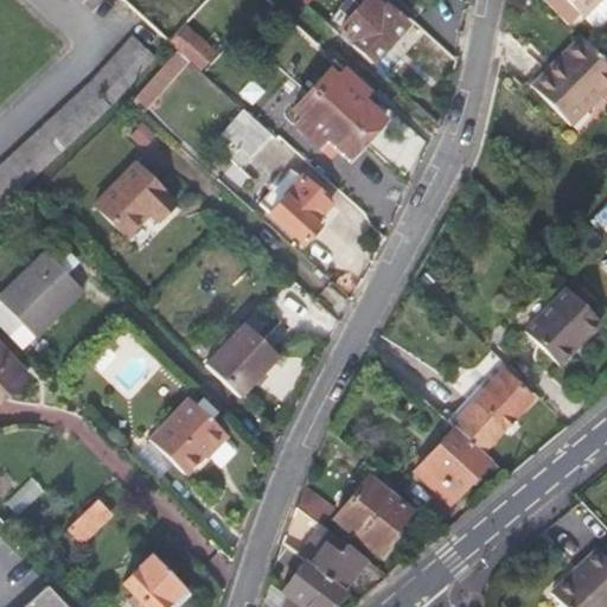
[(337,30),(334,33),(370,64),(406,26),(384,7),(379,12),(366,0),(364,0),(357,8),(346,0),(343,0),(325,19),(337,30)]
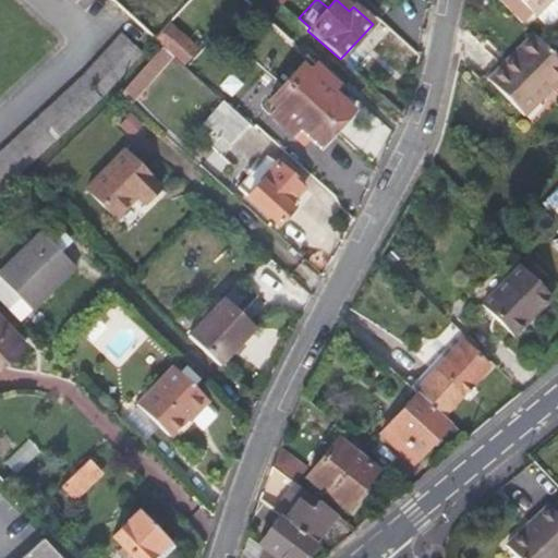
[(557,0),(514,0),(516,0),(506,10),(529,34),(538,23),(542,26),(548,34),(555,33),(557,28),(557,0)]
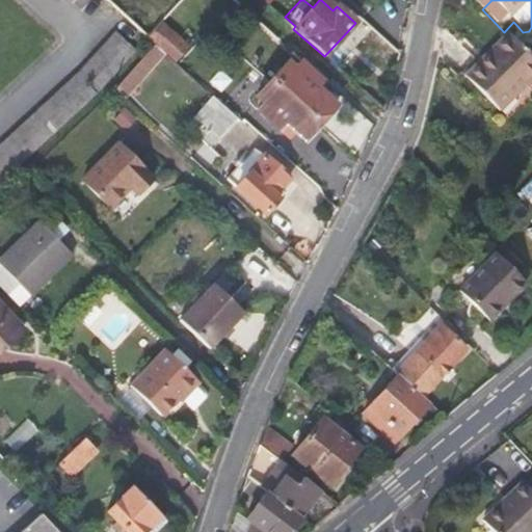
[(162,23),(149,37),(155,43),(174,60),(187,46),(162,23)]
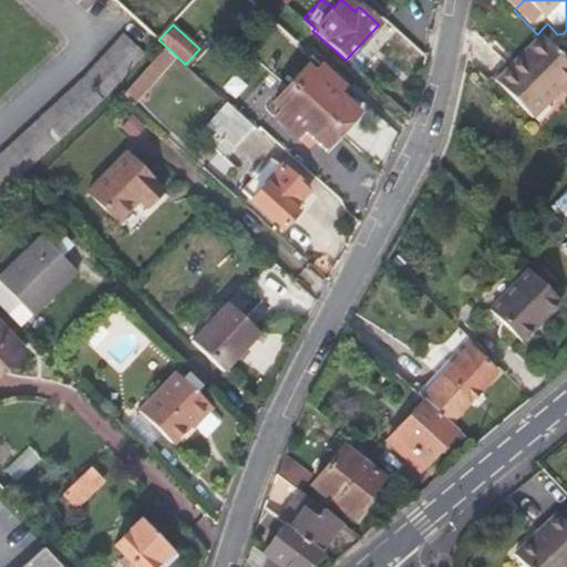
[(387,42),(422,73),(425,60),(425,59),(395,32),(387,42)]
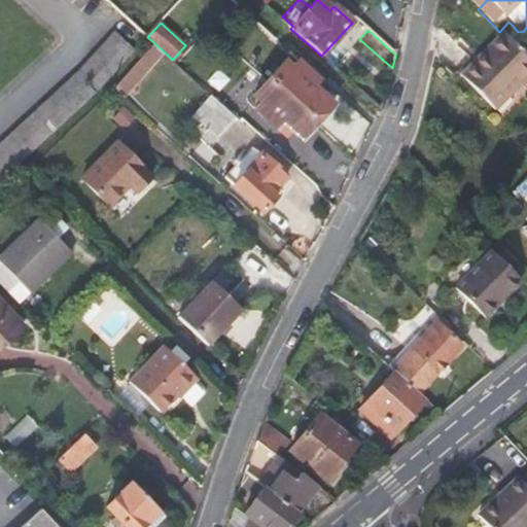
[(113,31),(89,60),(110,78),(136,49),(113,31)]
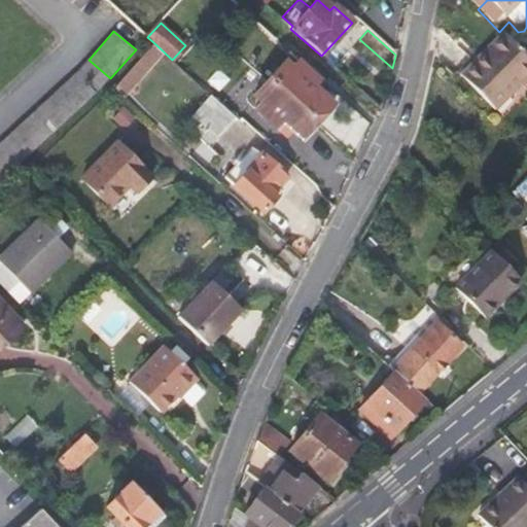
[(468,92),(499,121),(513,109),(517,114),(526,103),(526,59),(511,42),(494,58),(498,62),(483,76),(468,92)]
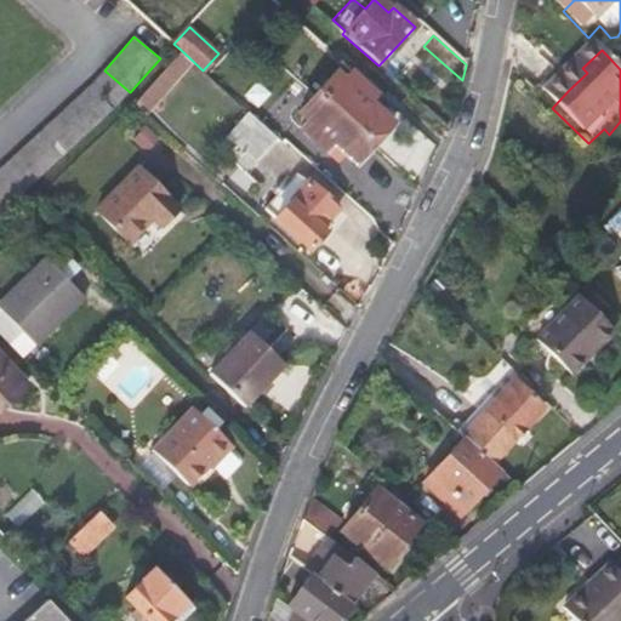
[(137,98),(134,104),(147,115),(194,63),(181,52),(137,98)]
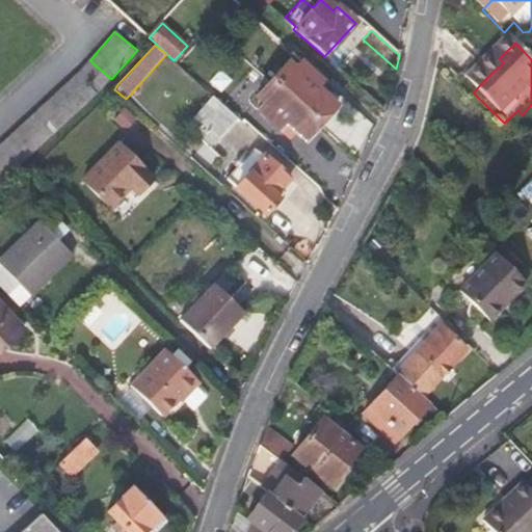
[(499,58),(484,74),(487,77),(503,62),(499,58)]
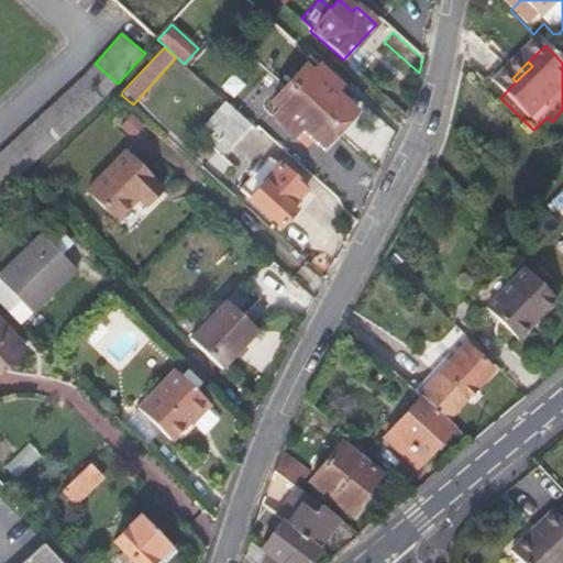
[(0,195),(101,102),(118,84),(95,64),(80,79),(0,153),(0,195)]
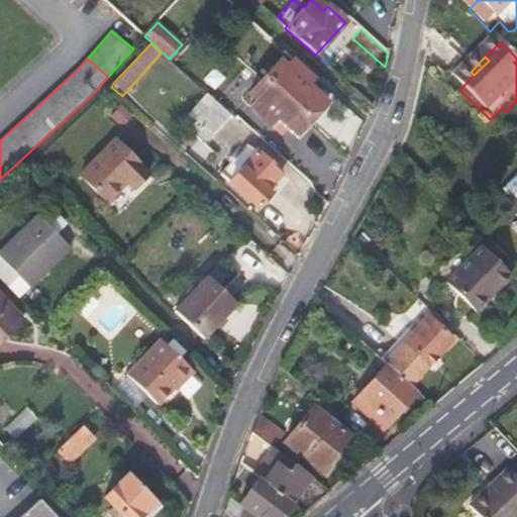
[(282,60),(248,95),(255,103),(249,109),(270,128),(277,121),(296,140),(328,105),(309,87),(314,82),(294,63),(289,67),(282,60)]
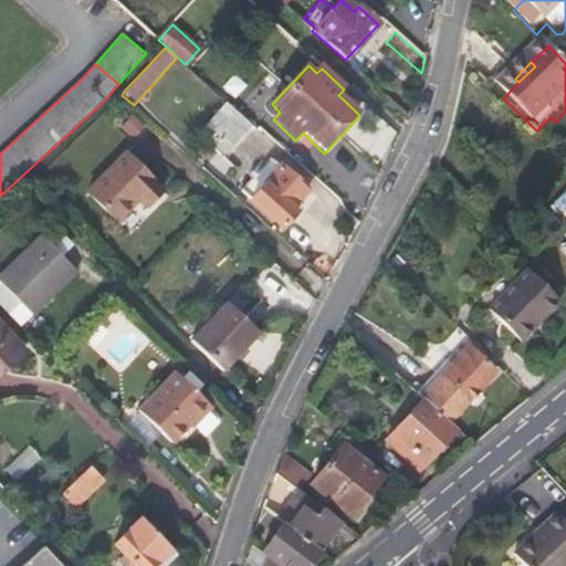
[(496,91),(503,98),(519,82),(515,79),(512,75),(496,91)]
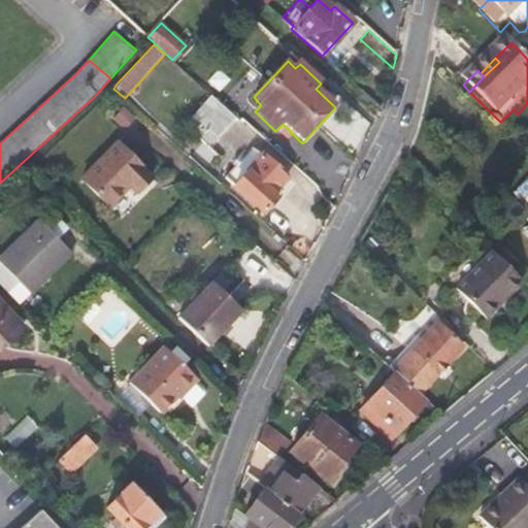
[(218,137),(235,118),(210,94),(193,114),(218,137)]
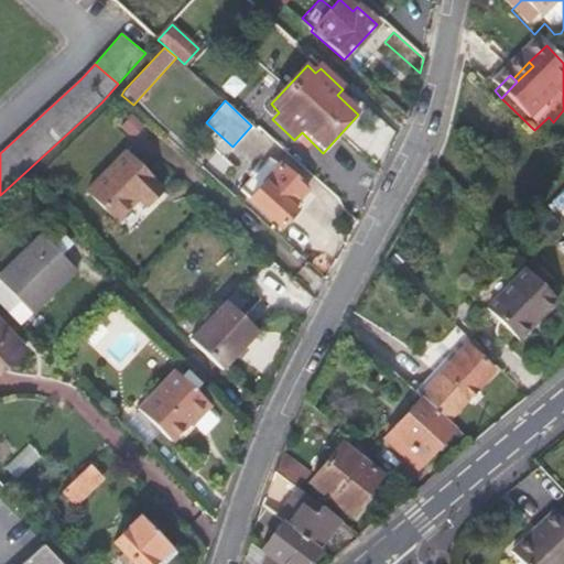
[(540,136),(553,122),(549,117),(534,130),(540,136)]
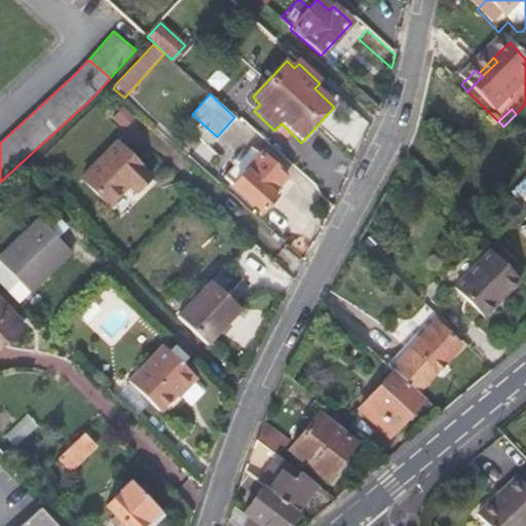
[(115,144),(79,180),(105,207),(125,186),(133,193),(149,178),(115,144)]
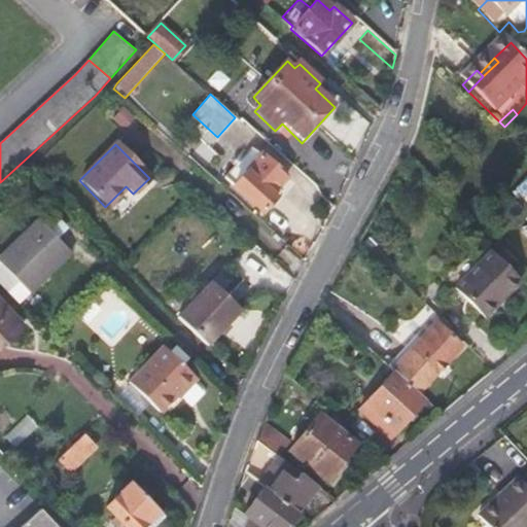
[(224,178),(233,185),(260,154),(251,148),(224,178)]
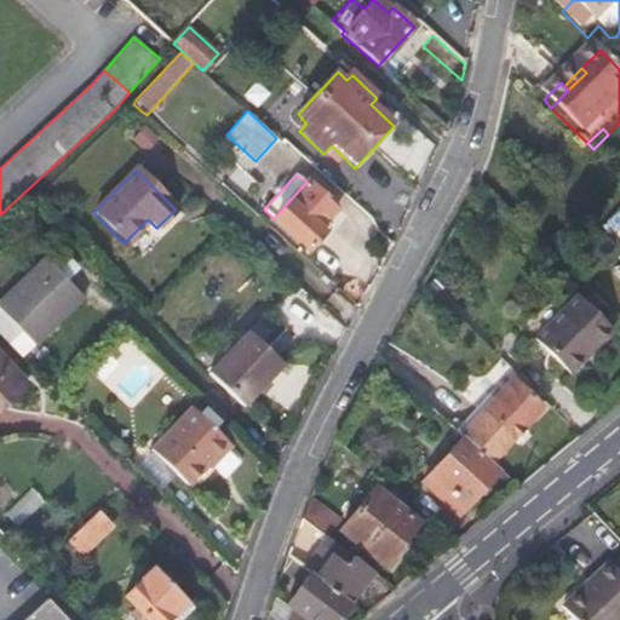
[(309,181),(306,182),(274,218),(308,251),(323,234),(317,227),(337,207),(309,181)]
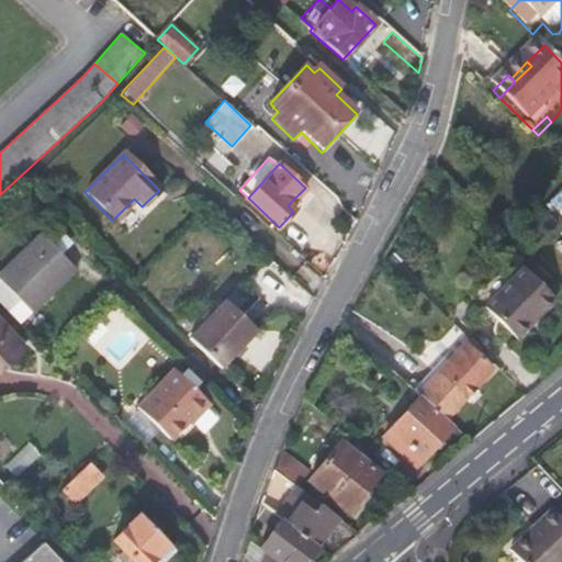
[(0,303),(20,324),(74,271),(57,253),(65,245),(57,237),(48,245),(42,236),(0,276),(0,303)]
